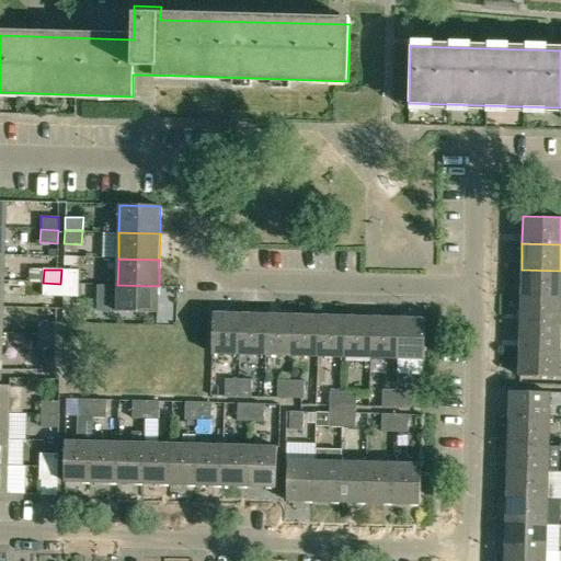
[(60,284),(79,284),(79,271),(64,270),(61,270),(60,284)]
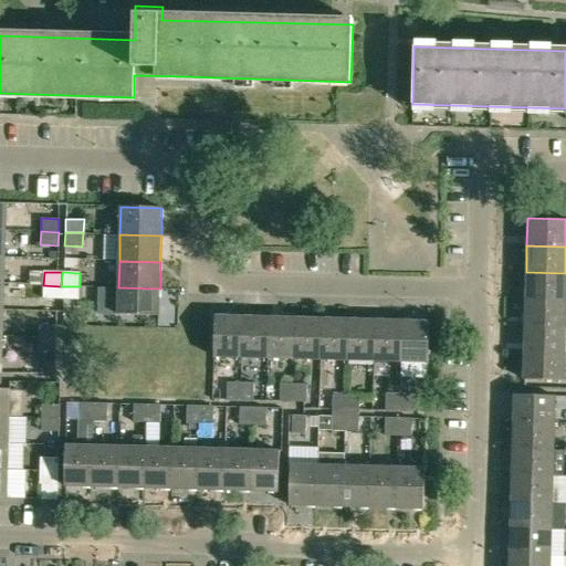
[(565,273),(526,272),(525,299),(565,300),(565,273)]
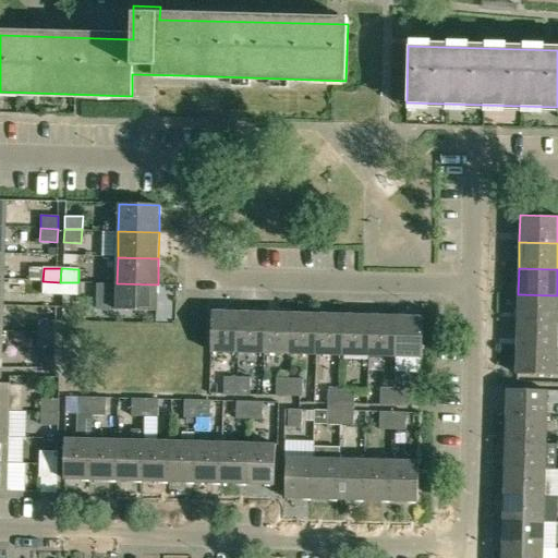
[(60,282),(43,281),(43,294),(55,295),(60,295),(60,282)]
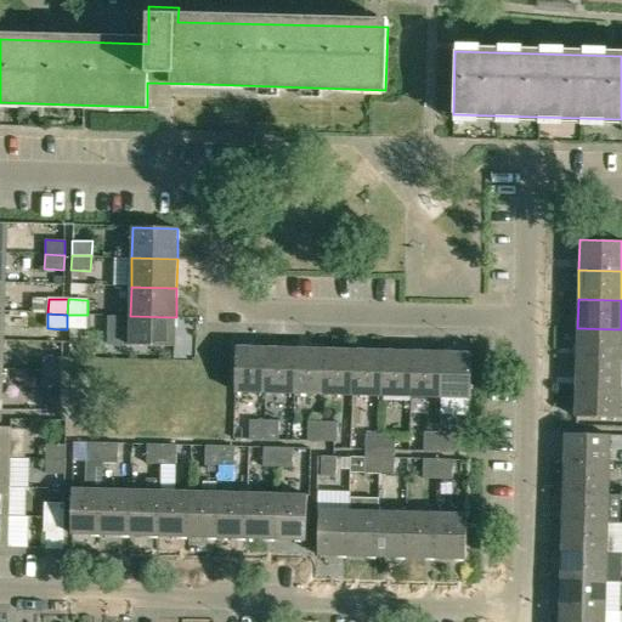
[(86,329),(88,315),(67,315),(67,329),(71,329),(86,329)]
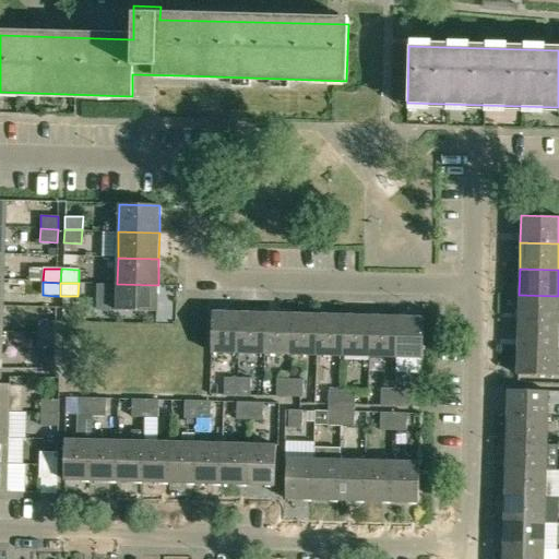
[(117,311),(140,311),(157,311),(158,285),(117,284),(117,311)]
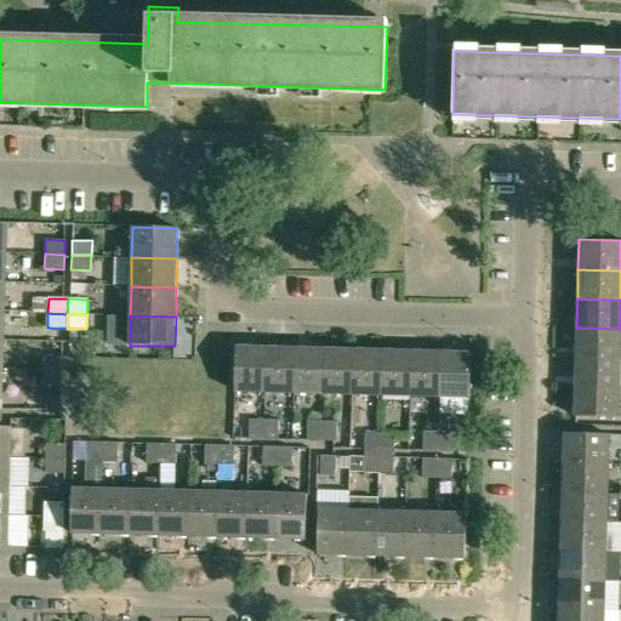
[(620,358),(620,329),(576,328),(575,357),(620,358)]
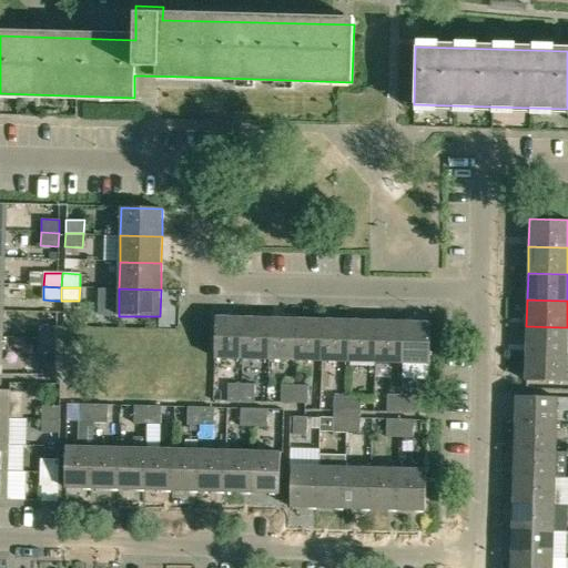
[(242,359),(243,318),(215,317),(214,358),(242,359)]
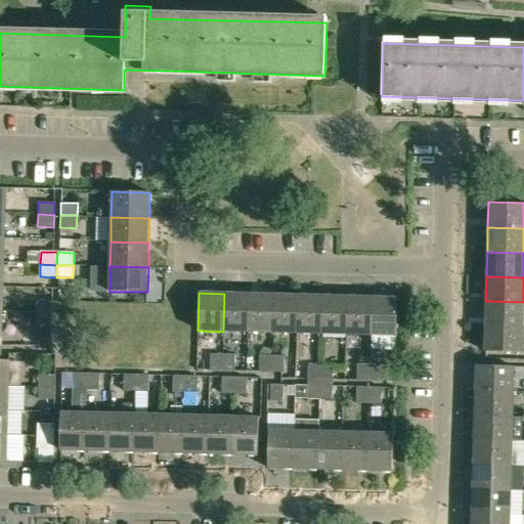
[(249,295),(224,294),(223,332),(248,333),(249,295)]
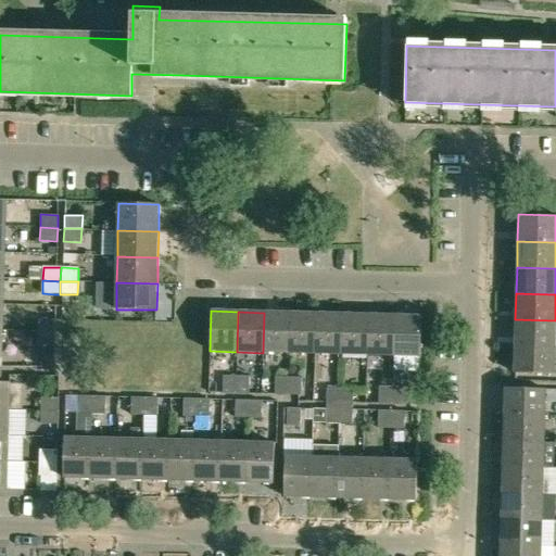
[(264,313),(263,353),(289,353),(290,313),(264,313)]
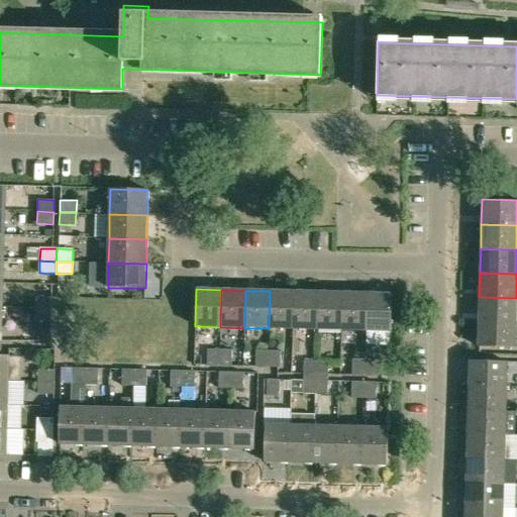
[(294,292),(270,291),(269,328),(293,329),(294,292)]
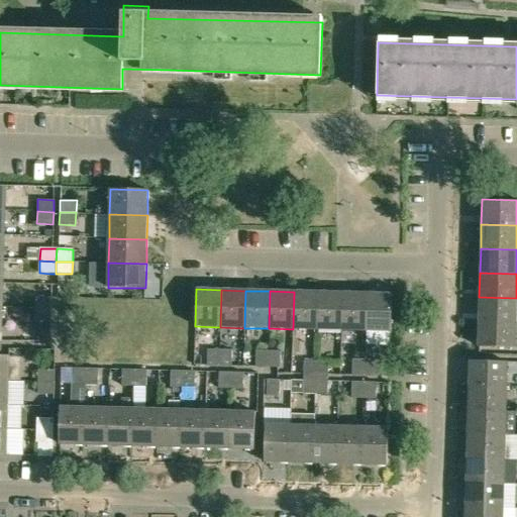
[(318,293),(294,292),(293,329),(317,330),(318,293)]
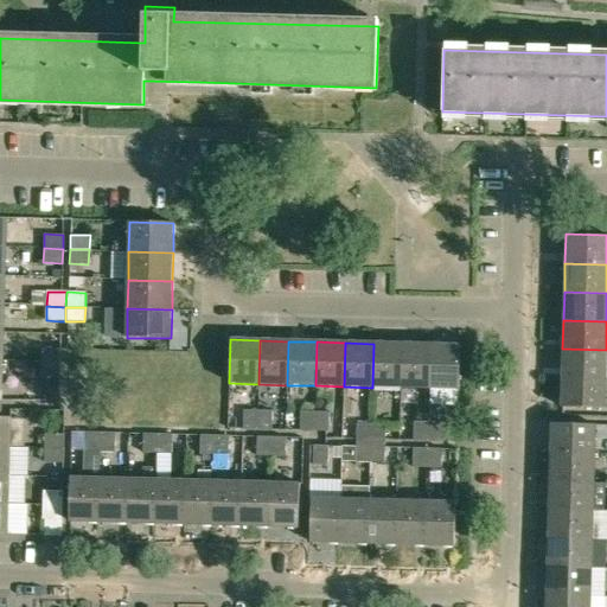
[(372,388),(401,388),(402,344),(374,344),(372,388)]
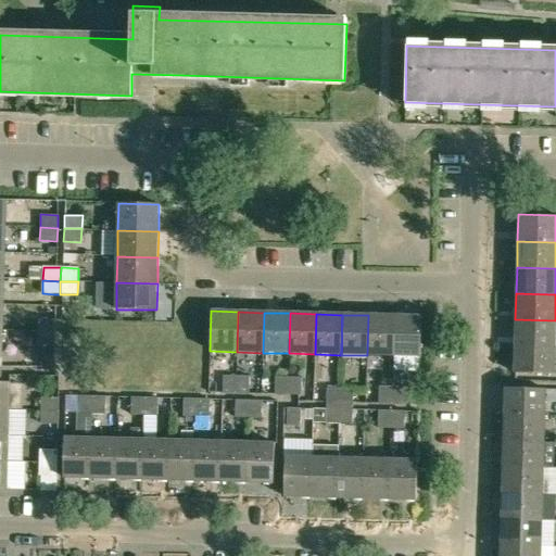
[(394,316),(368,315),(367,355),(393,356),(394,316)]
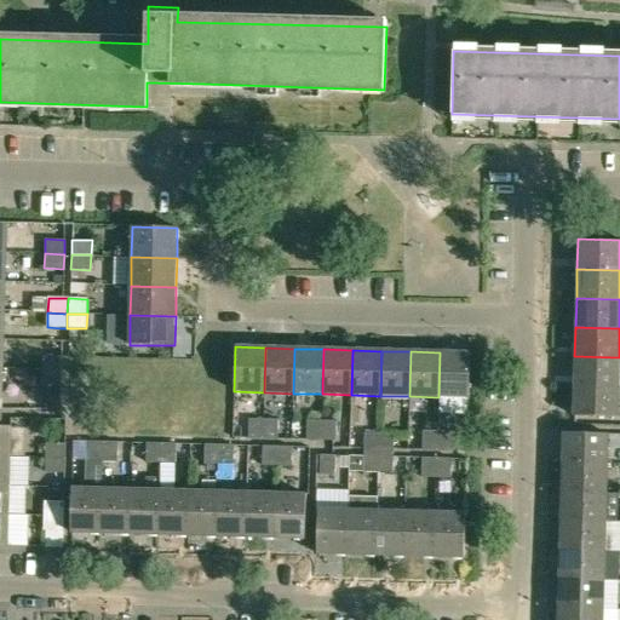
[(438,397),(468,399),(469,354),(440,352),(438,397)]
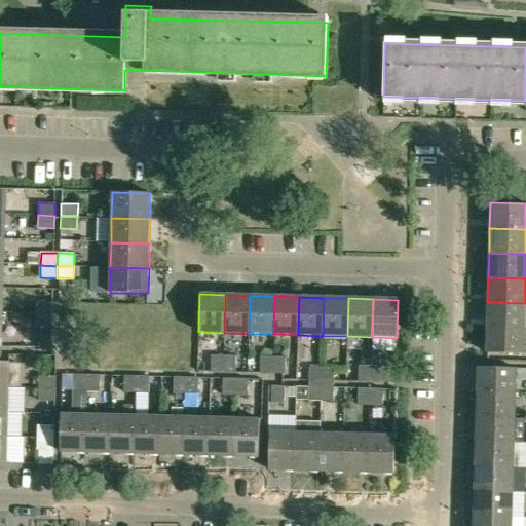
[(36,301),(35,313),(50,314),(51,302),(36,301)]
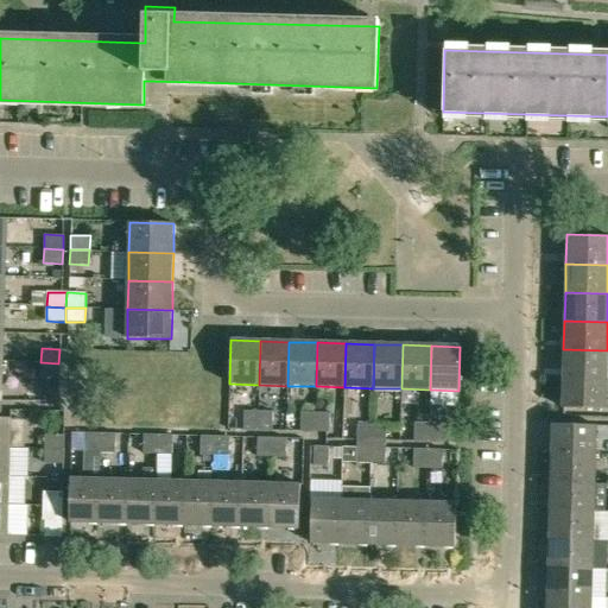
[(607,379),(607,350),(563,349),(563,378),(607,379)]
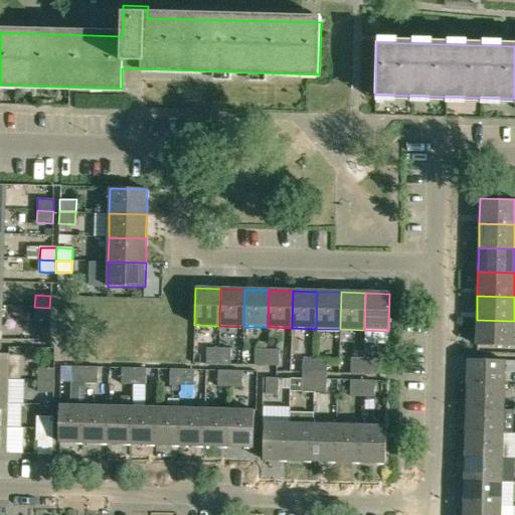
[(49,320),(49,308),(34,307),(34,320),(49,320)]
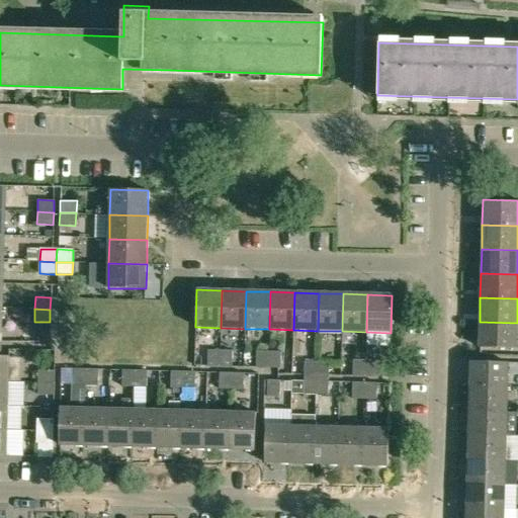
[(517,323),(480,322),(479,347),(516,348),(517,323)]
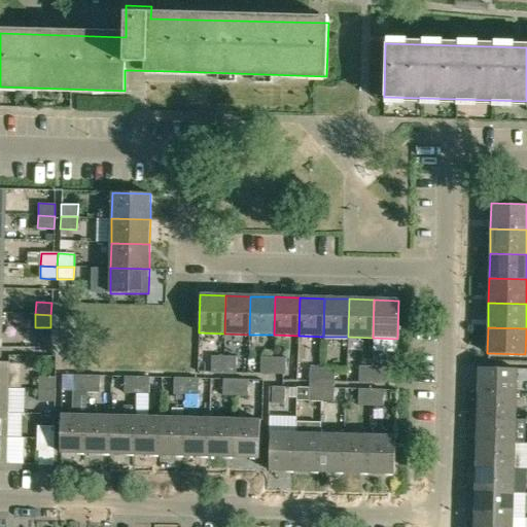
[(211,355),(211,372),(223,373),(224,356),(211,355)]
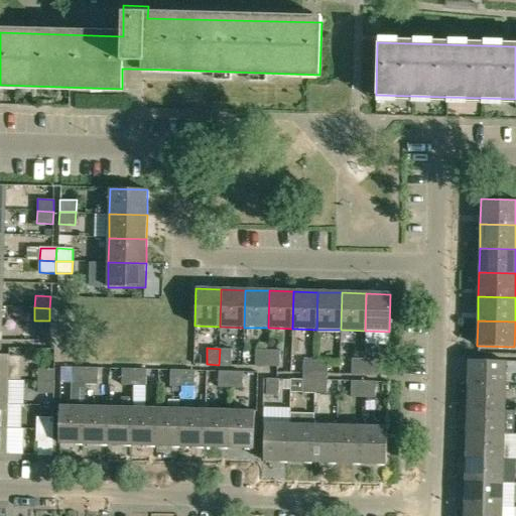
[(232,349),(220,349),(219,365),(232,365),(232,349)]
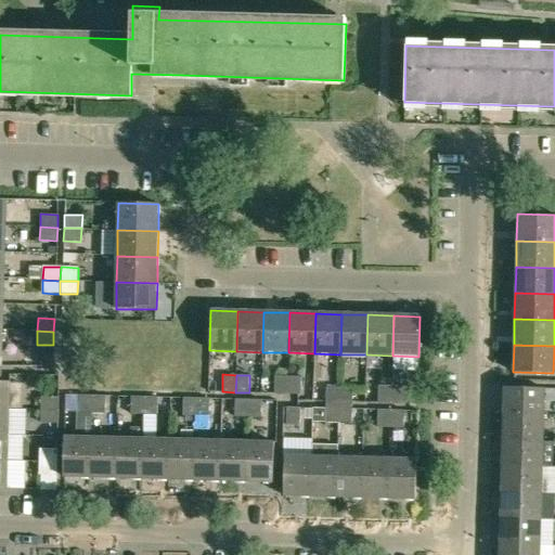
[(274,376),(274,394),(287,394),(287,376),(274,376)]
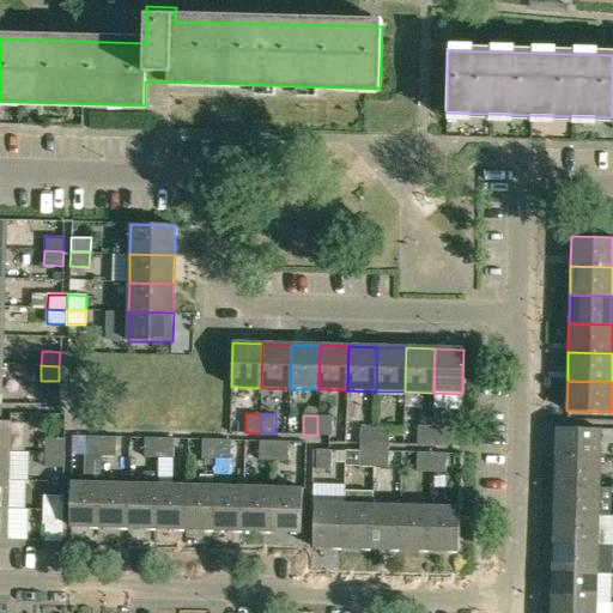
[(317,416),(317,435),(332,435),(333,416),(317,416)]
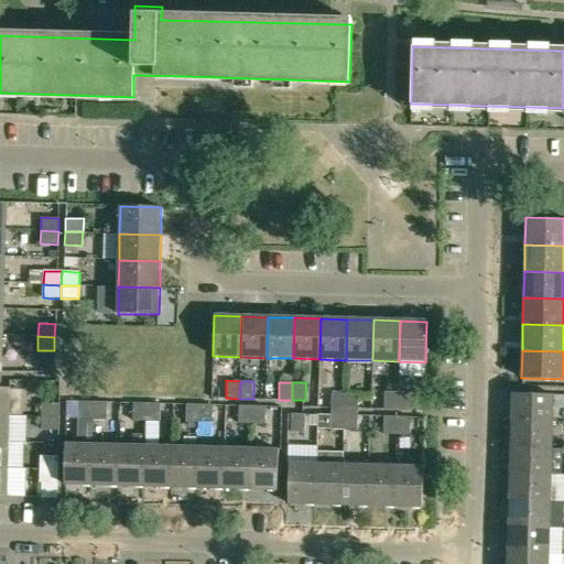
[(0,388),(0,415),(9,416),(9,389),(0,388)]
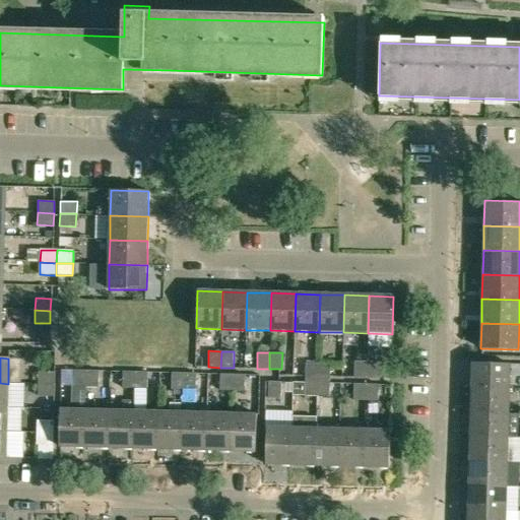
[(353,378),(360,378),(366,379),(367,362),(354,362),(353,378)]
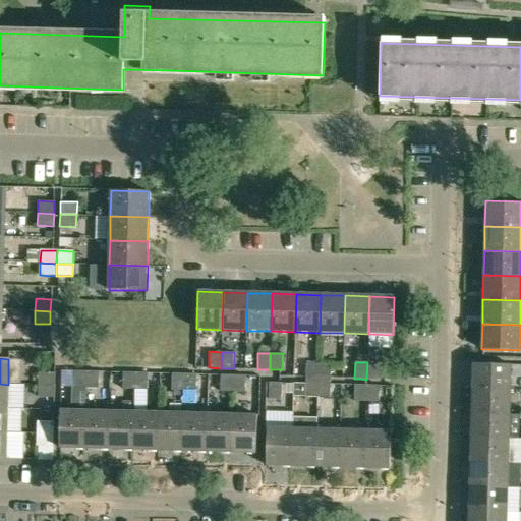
[(367,362),(366,380),(380,380),(380,362),(367,362)]
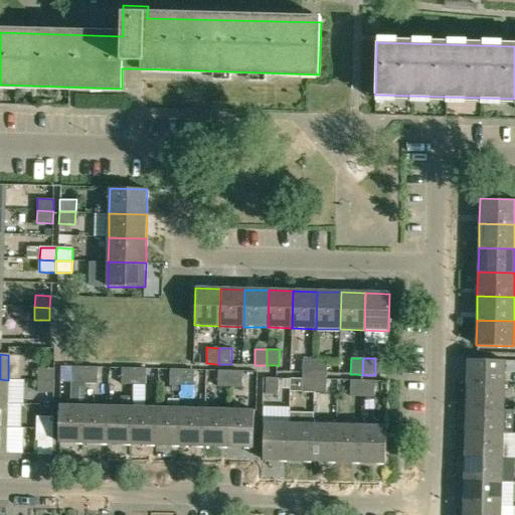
[(315,376),(315,360),(303,360),(302,371),(302,376),(315,376)]
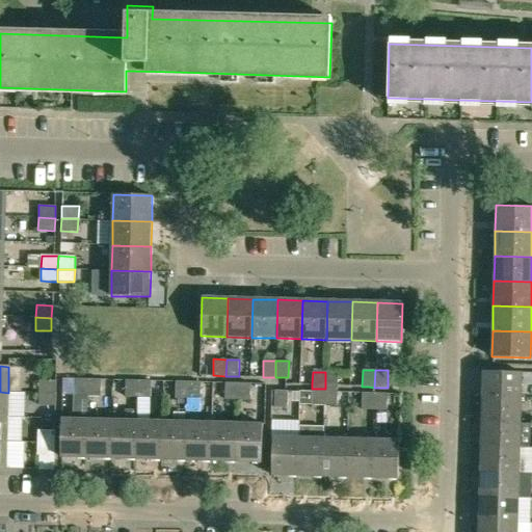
[(325,389),(338,390),(338,387),(338,373),(325,372),(325,389)]
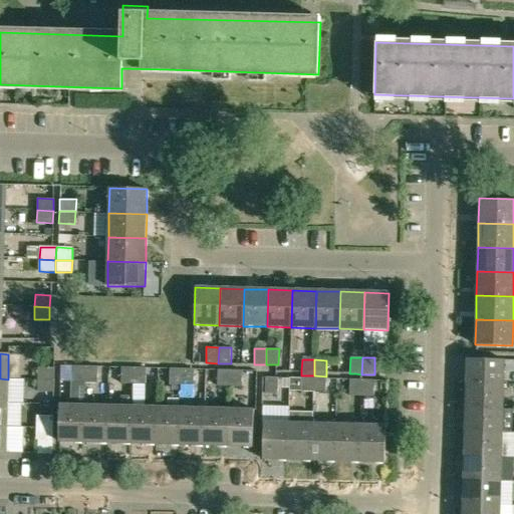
[(467,359),(466,383),(503,384),(504,359),(467,359)]
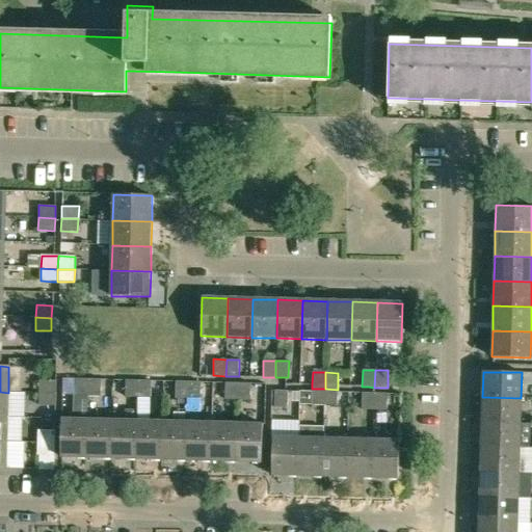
[(40,379),(38,392),(56,393),(56,379),(40,379)]
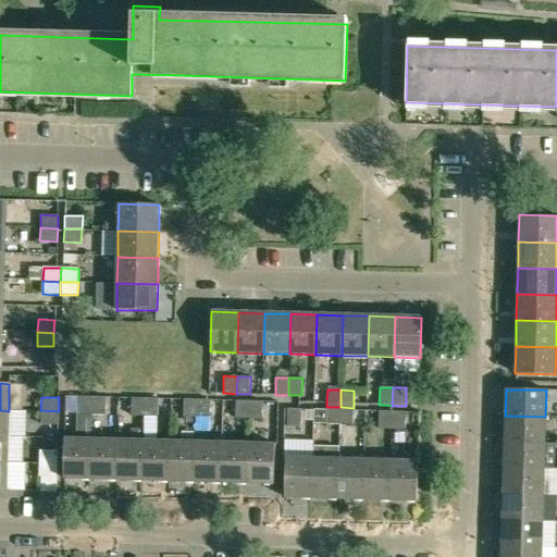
[(78,415),(93,415),(93,397),(78,397),(78,415)]
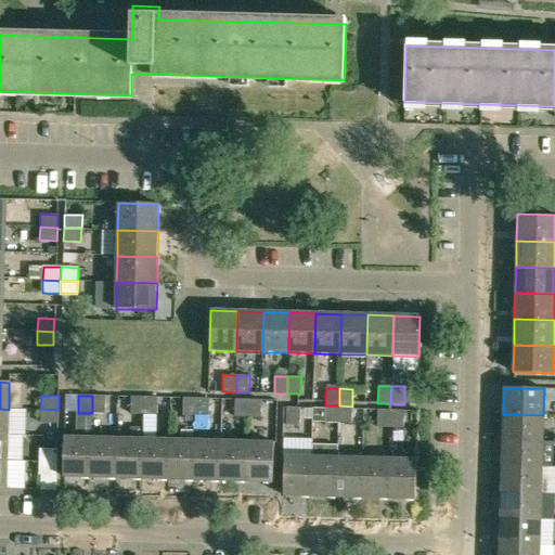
[(105,414),(106,397),(92,396),(92,413),(105,414)]
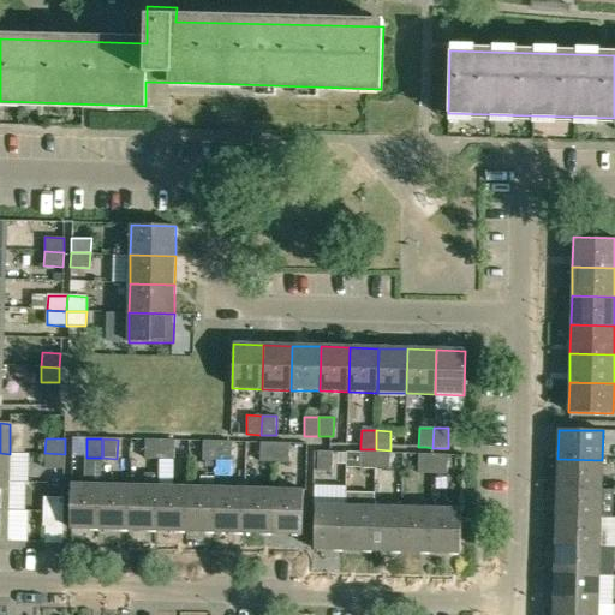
[(160,460),(160,441),(145,440),(144,459),(160,460)]
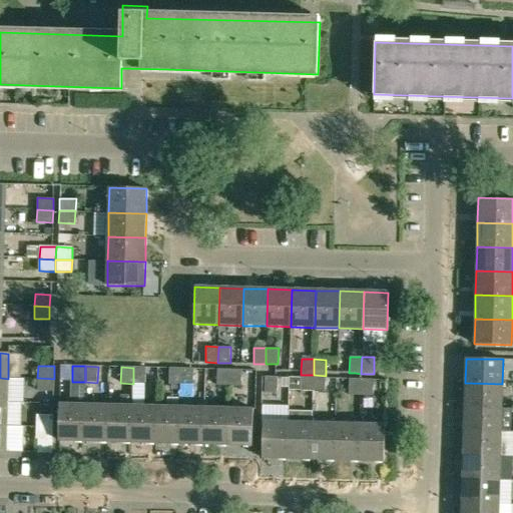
[(145,384),(146,368),(133,368),(133,384),(145,384)]
